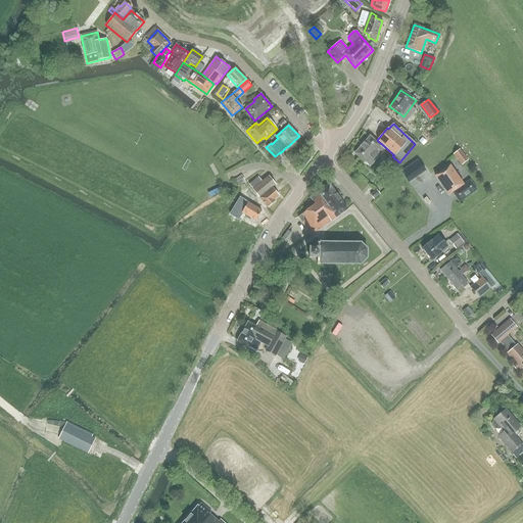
[(369,167),(384,149),(370,136),(354,153),(369,167)]
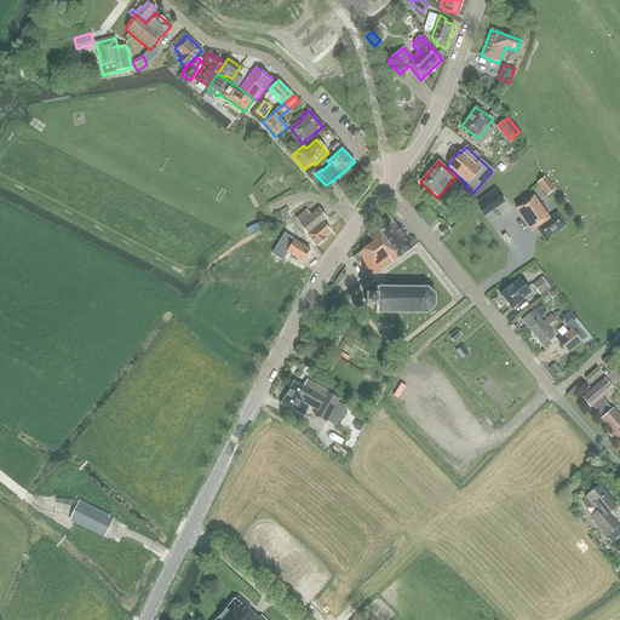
[(506,168),(500,162),(495,167),(501,172),(506,168)]
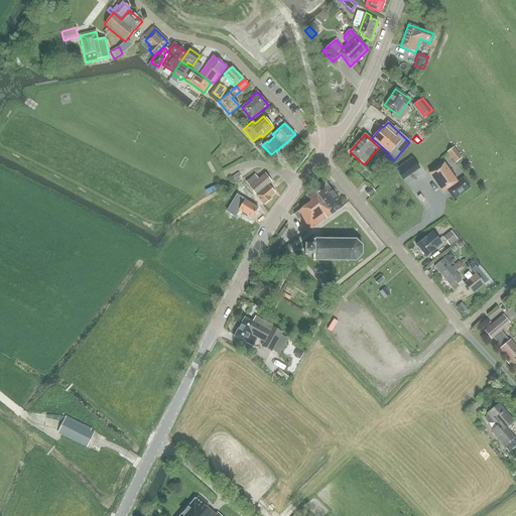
[(455,163),(461,158),(453,147),(446,152),(455,163)]
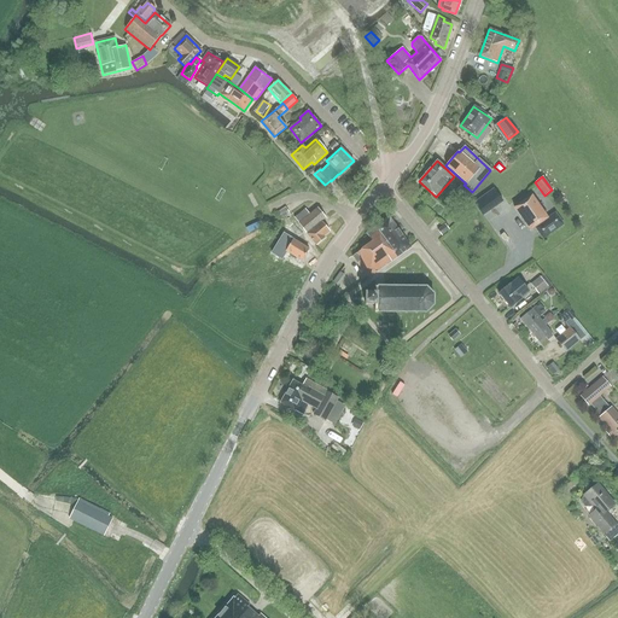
[(470,194),(461,186),(455,192),(465,199),(470,194)]
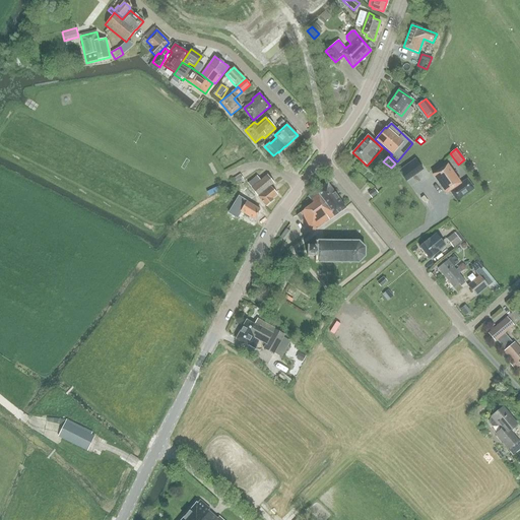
[(419,168),(412,157),(396,169),(403,180),(419,168)]
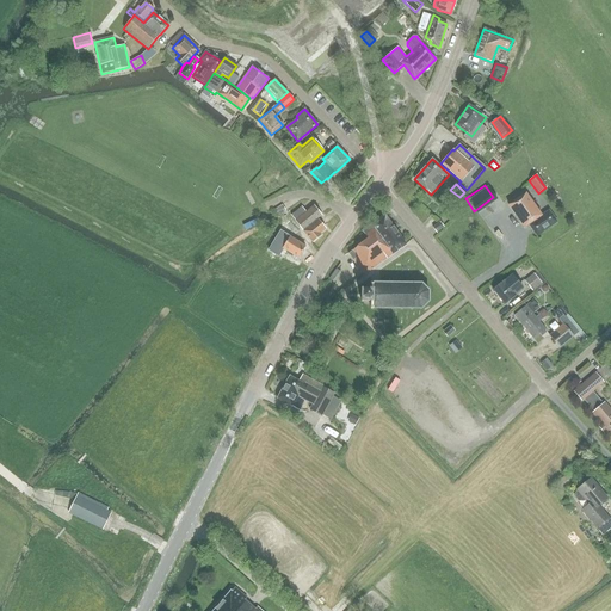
[(524,228),(528,226),(536,236),(556,222),(548,210),(541,216),(524,193),(507,207),(524,228)]
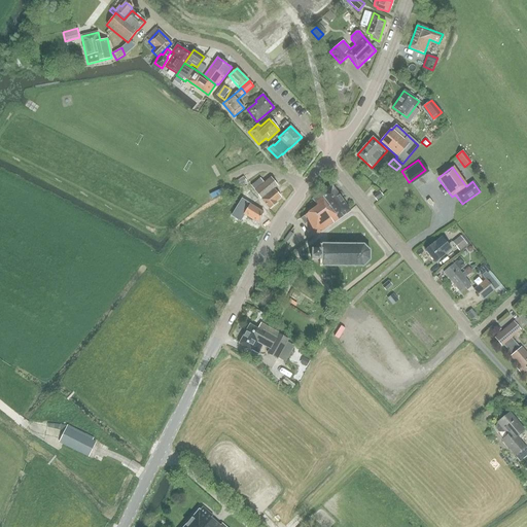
[(238,188),(247,182),(243,177),(235,182),(238,188)]
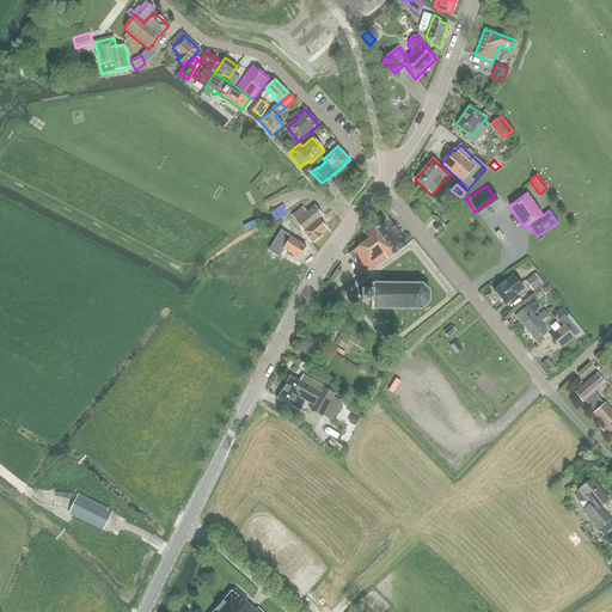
[(313,207),(306,213),(301,206),(292,215),(297,221),(295,221),(304,232),(313,243),(322,236),(320,234),(325,230),(318,220),(322,216),(313,207)]
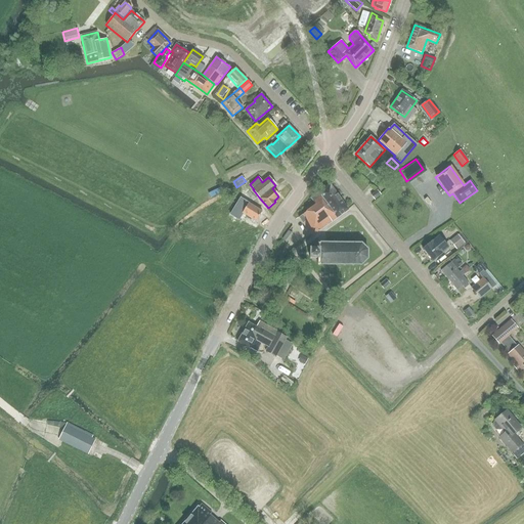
[(312,235),(348,210),(330,184),(312,198),(312,197),(310,199),(315,205),(299,218),(312,235)]
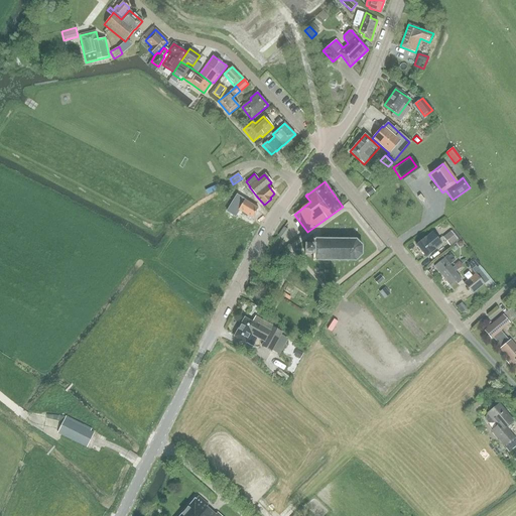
[(368,197),(374,192),(370,188),(365,192),(368,197)]
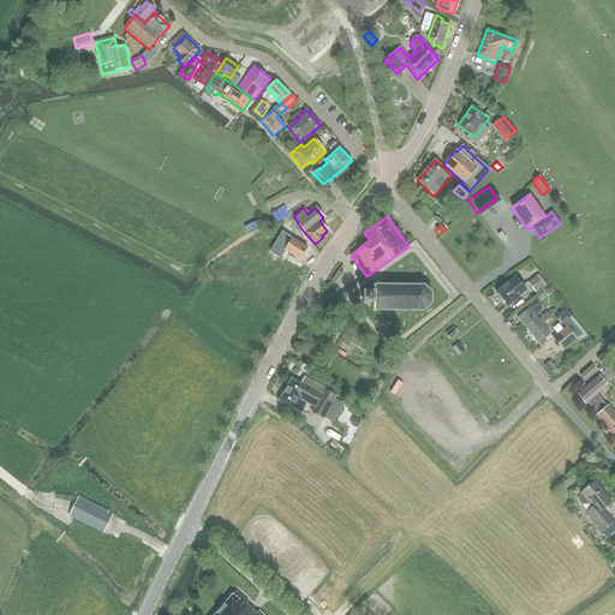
[(308,249),(286,236),(282,233),(275,245),(279,246),(279,248),(300,260),(308,249)]
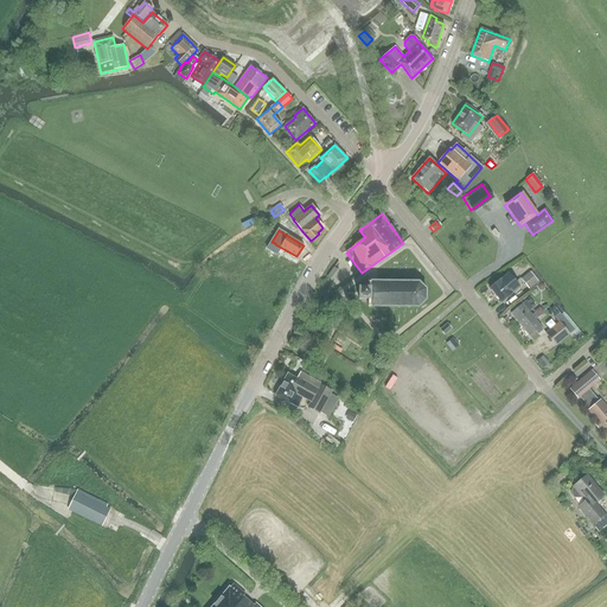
[(524,293),(540,280),(530,269),(515,282),(518,287),(524,293)]
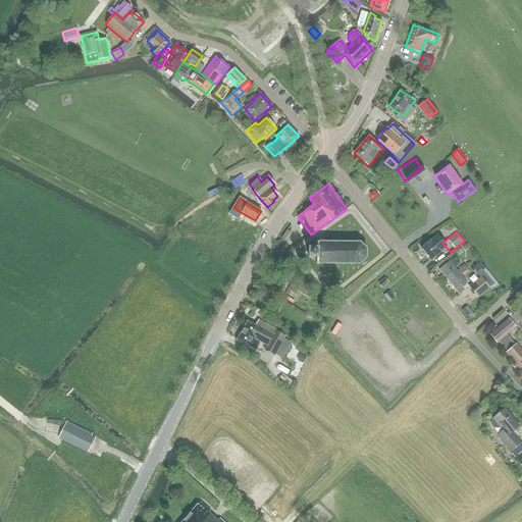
[(429,241),(420,248),(430,260),(439,253),(438,253),(446,247),(442,243),(436,236),(429,242),(429,241)]
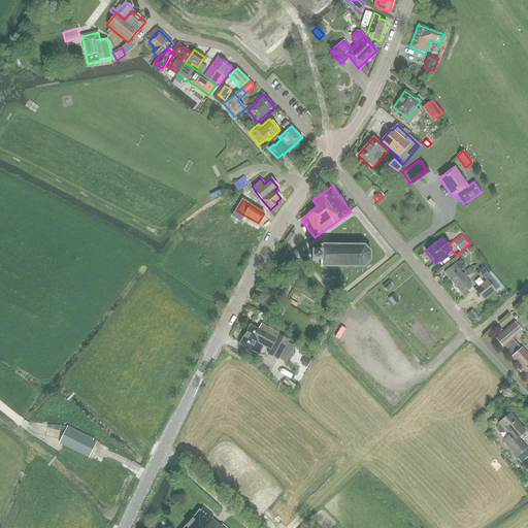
[(320,251),(319,251),(314,251),(311,251),(311,261),(314,261),(321,261),(321,266),(363,267),(364,266),(369,261),(369,254),(369,252),(364,246),(363,246),(320,245),(320,251)]
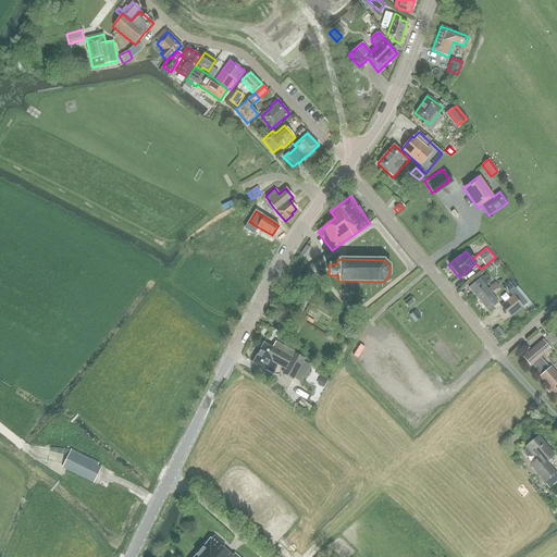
[(485,274),(480,279),(468,288),(486,309),(497,300),(485,286),(491,281),(485,274)]
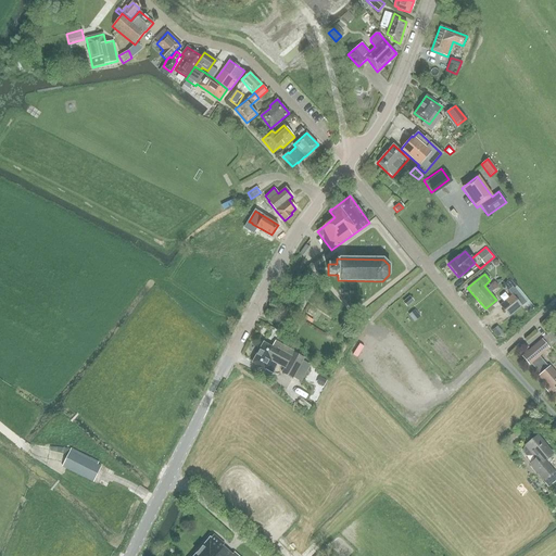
[(528,301),(515,285),(507,290),(512,295),(500,305),(508,317),(528,301)]
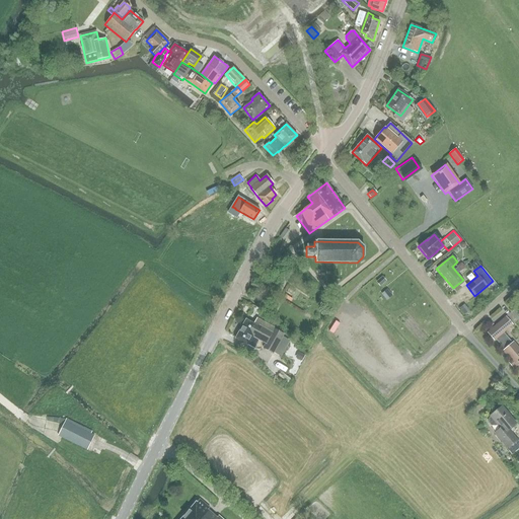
[(393,295),(388,289),(382,294),(387,300),(393,295)]
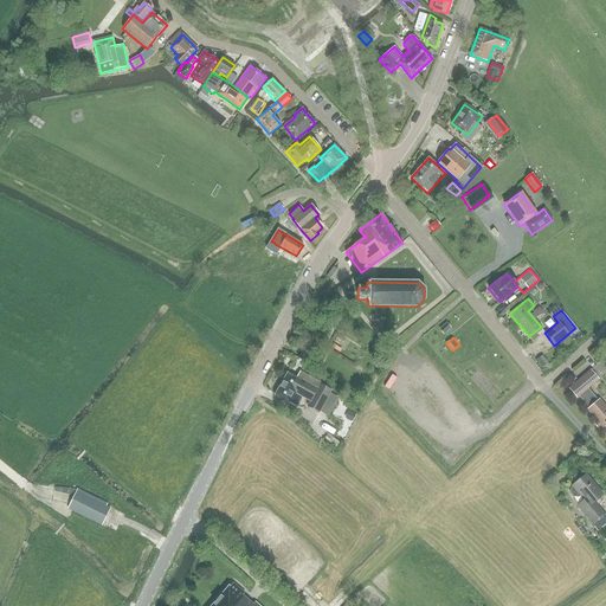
[(305,361),(310,352),(303,348),(297,358),(305,361)]
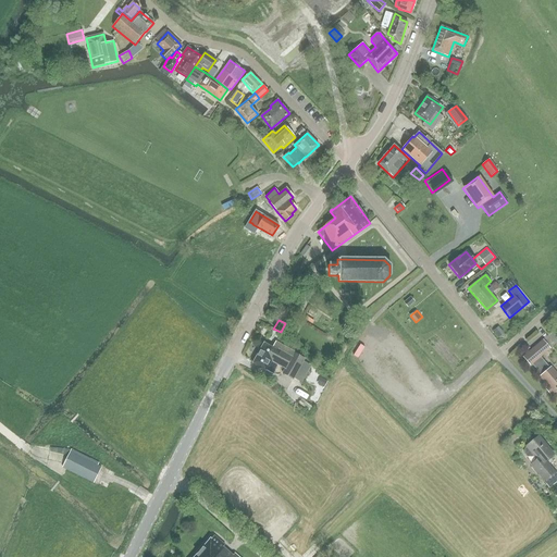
[(297,333),(296,332),(298,329),(294,325),(287,334),(293,338),(297,333)]
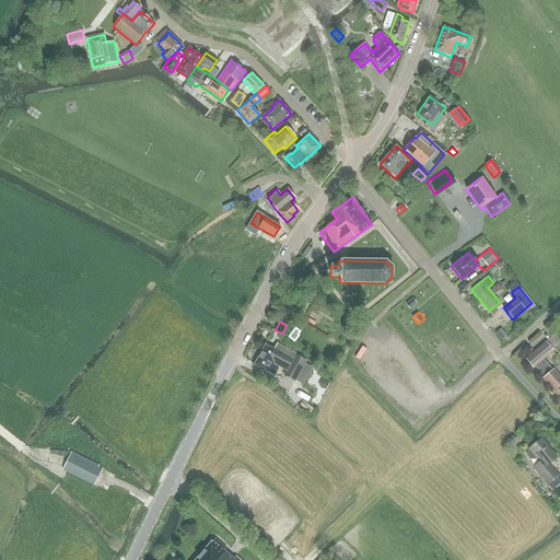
[(555,398),(557,396),(559,398),(559,376),(553,370),(552,370),(544,359),(559,345),(559,341),(555,335),(525,359),(533,368),(535,366),(544,377),(543,378),(553,391),(550,393),(555,398)]
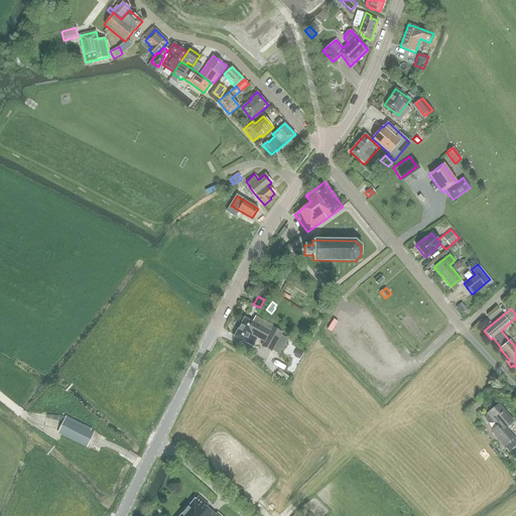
[(281,333),(269,326),(256,318),(253,323),(244,317),(234,337),(246,344),(252,347),(257,338),(264,342),(261,346),(271,352),(272,351),(279,354),(287,339),(280,335),(281,333)]
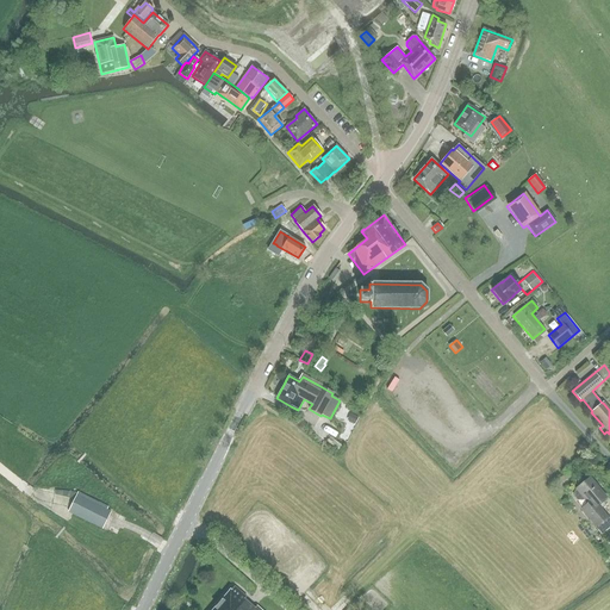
[(347,421),(354,424),(358,417),(350,414),(347,421)]
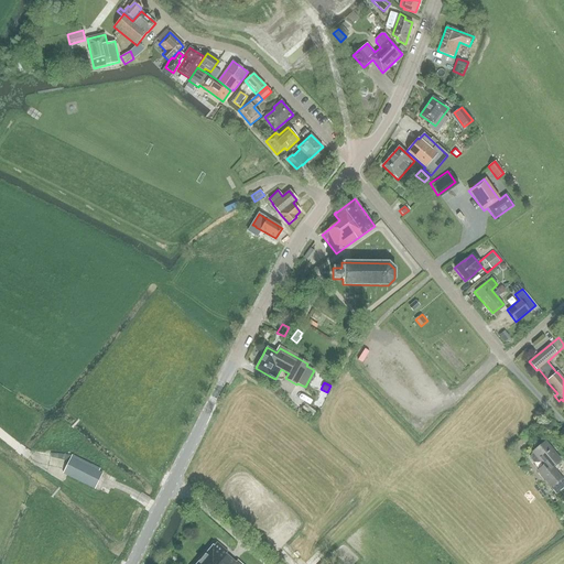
[(517,448),(523,444),(520,440),(513,445),(517,448)]
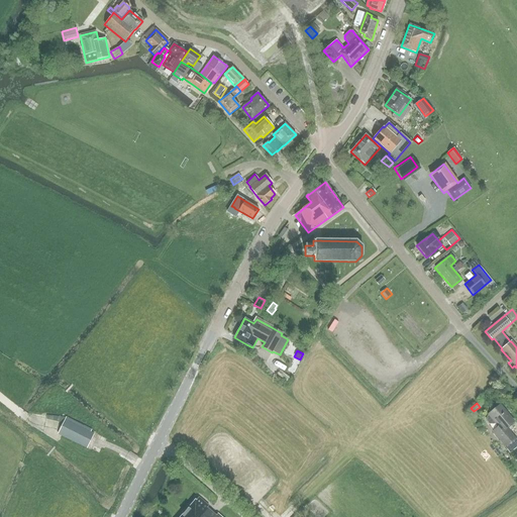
[(488,414),(489,415),(487,416),(486,420),(489,424),(493,424),(495,423),(498,426),(493,431),(505,446),(515,438),(507,428),(514,422),(500,405),(488,414)]
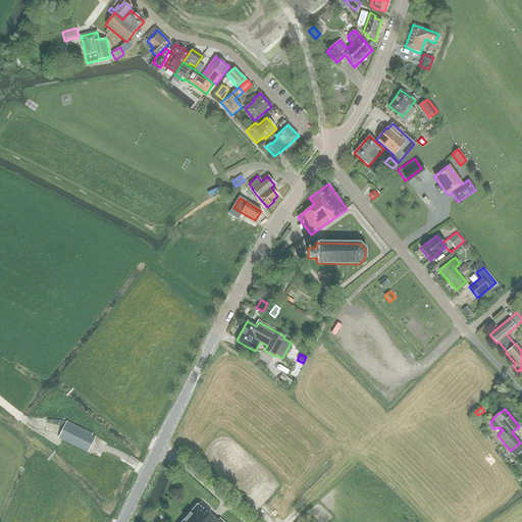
[(88,453),(95,438),(65,423),(58,437),(88,453)]
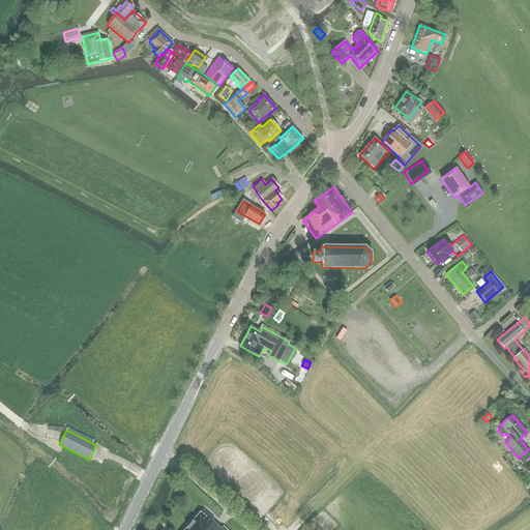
[(513,467),(519,474),(524,470),(519,463),(513,467)]
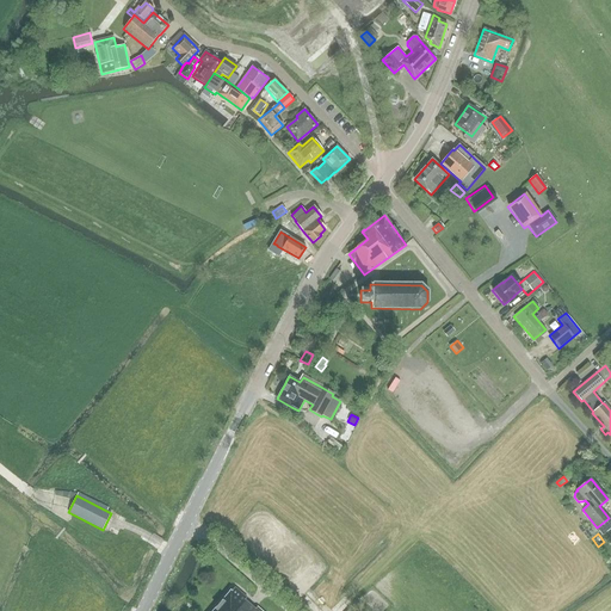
[(260,610),(257,606),(254,609),(245,600),(246,598),(234,587),(232,591),(230,591),(213,610),(260,610)]
